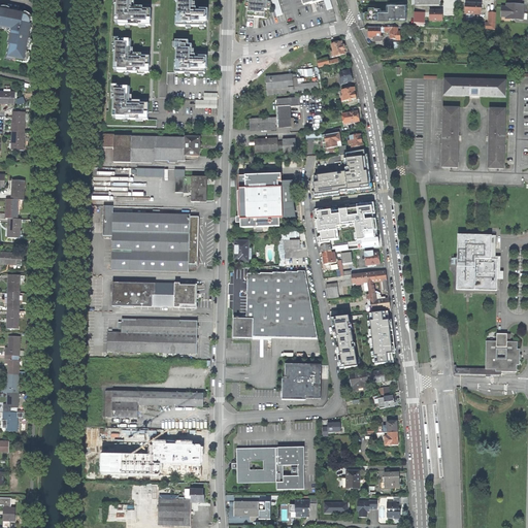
[(116,0),(116,1),(117,1),(117,4),(116,4),(116,11),(117,11),(117,17),(119,17),(119,25),(151,26),(151,20),(150,20),(150,18),(151,18),(152,9),(142,9),(135,9),(135,7),(132,7),(132,0),(116,0)]
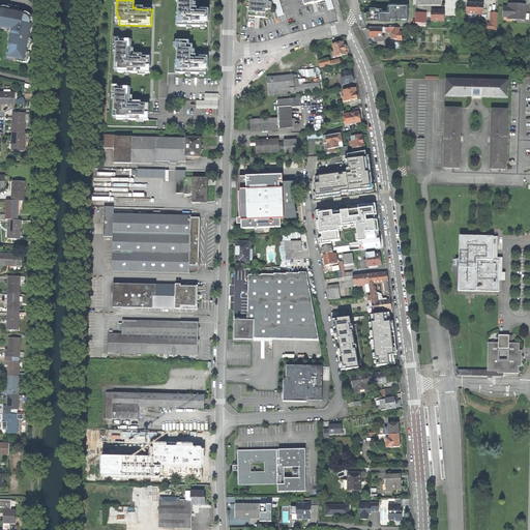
[(177,0),(177,2),(178,2),(178,9),(177,9),(177,15),(178,15),(178,18),(178,19),(180,19),(180,24),(180,26),(207,27),(207,19),(209,19),(209,9),(201,9),(201,10),(197,10),(197,7),(194,7),(194,6),(194,0),(177,0)]
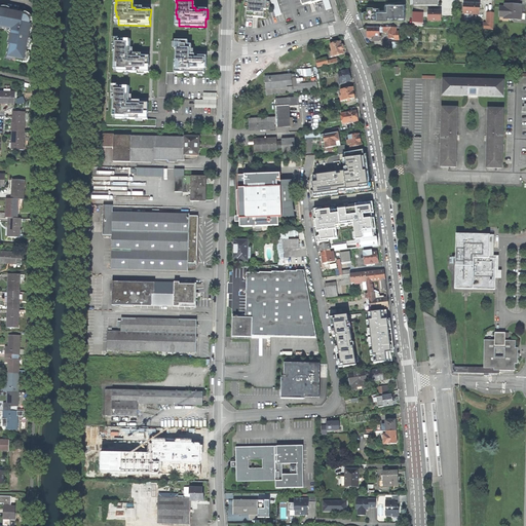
[(250,0),(250,1),(249,1),(248,8),(248,16),(253,17),(263,17),(264,10),(266,10),(266,0),(301,0),(303,5),(308,3),(311,2),(312,3),(322,0),(250,0)]
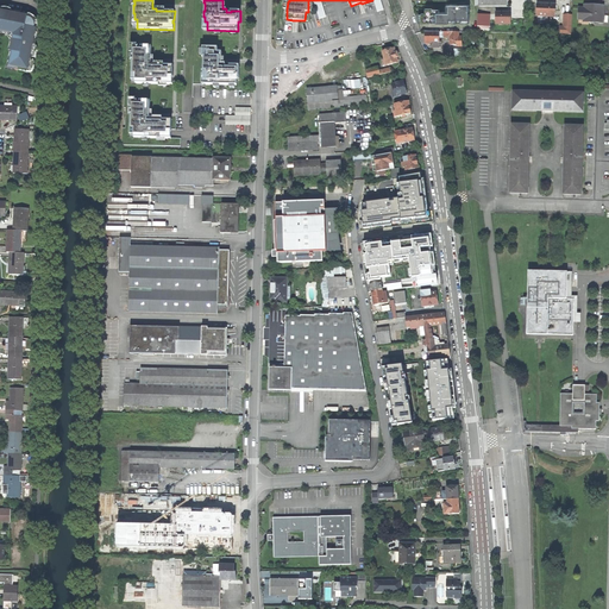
[(320,0),(313,0),(319,19),(326,17),(320,0)]
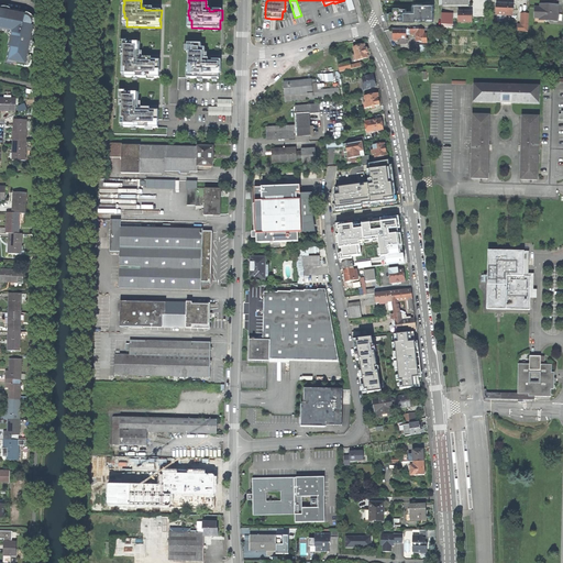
[(352,0),(345,0),(349,11),(355,9),(352,0)]
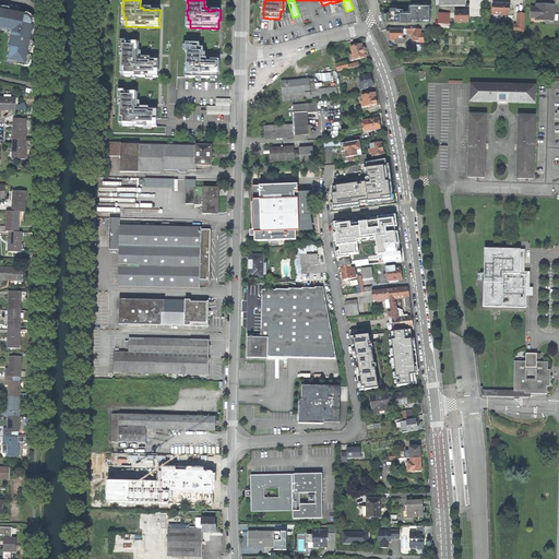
[(492,14),(494,14),(502,14),(509,14),(509,7),(506,6),(506,4),(501,4),(494,3),(492,14)]
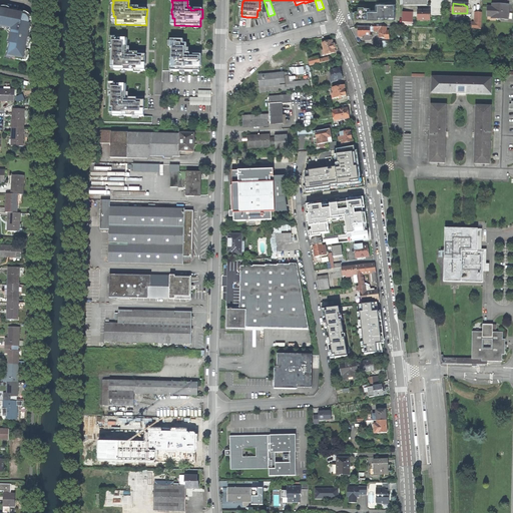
[(356,12),(356,19),(378,19),(379,17),(385,17),(388,17),(395,17),(395,4),(383,4),(377,4),(377,10),(378,10),(378,11),(370,11),(370,8),(364,8),(364,7),(359,7),(359,11),(356,11),(356,12)]
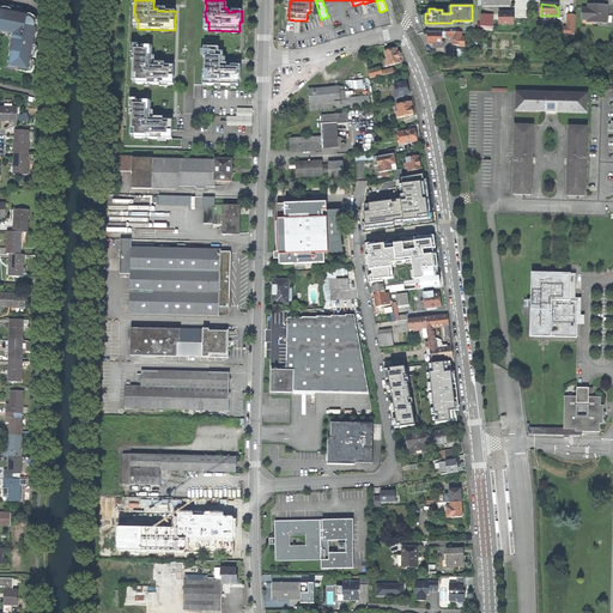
[(589,10),(583,10),(583,20),(588,22),(588,23),(607,23),(607,7),(595,6),(589,6),(589,10)]
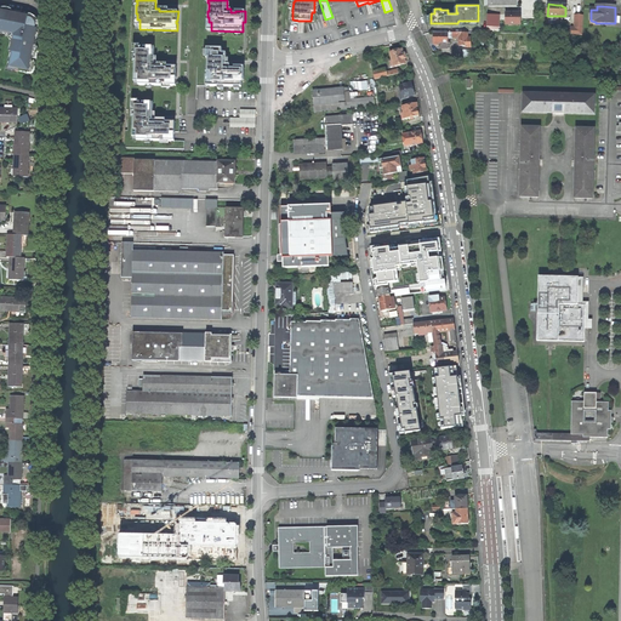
[(26,69),(32,70),(34,53),(33,53),(36,34),(39,34),(39,30),(36,29),(36,27),(35,23),(28,17),(29,15),(23,13),(22,15),(0,10),(0,32),(6,34),(7,33),(11,33),(15,38),(15,40),(15,44),(12,44),(11,52),(13,53),(10,68),(15,69),(15,70),(20,72),(20,70),(24,72),(26,69)]
